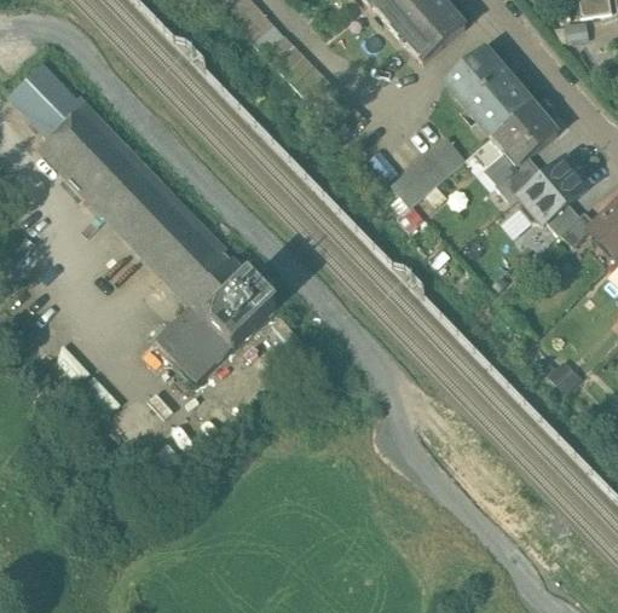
[(232,0),(223,9),(261,52),(282,34),(252,0),(232,0)]
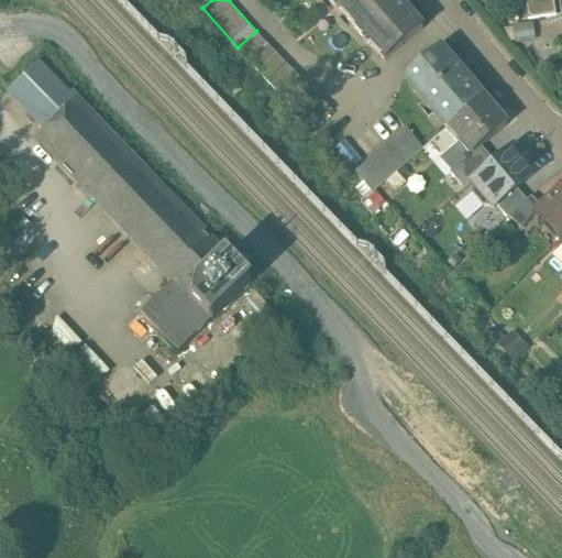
[(421,23),(400,0),(339,0),(335,3),(335,4),(338,2),(383,56),(421,23)]
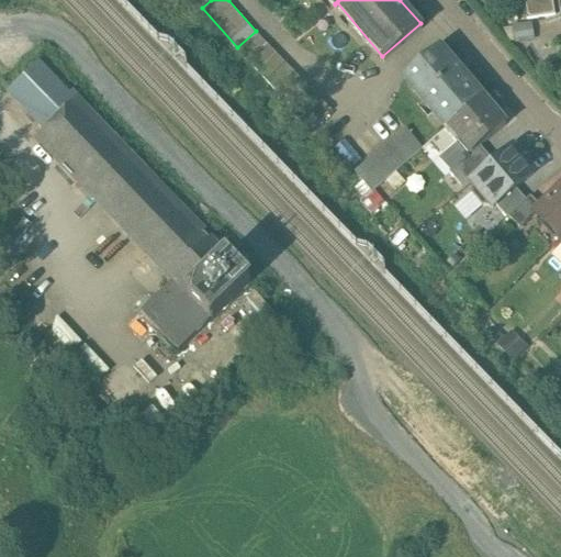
[(536,0),(537,11),(554,9),(552,0),(536,0)]
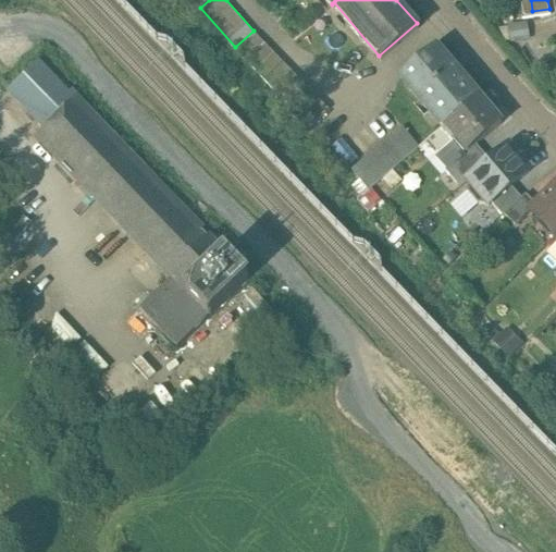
[(527,17),(506,20),(508,37),(528,35),(527,17)]
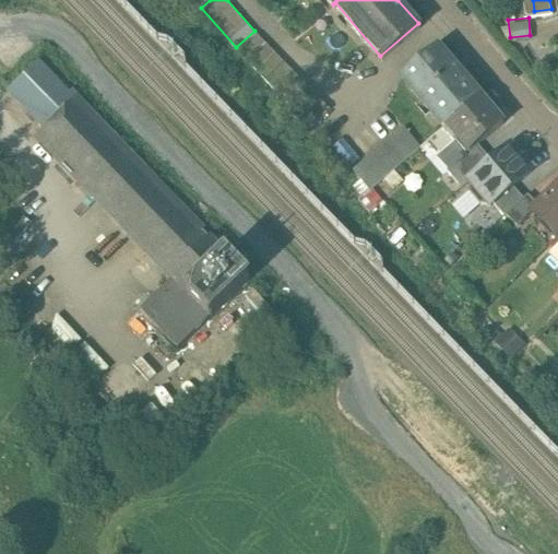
[(264,39),(256,30),(254,31),(237,48),(246,58),(264,39)]
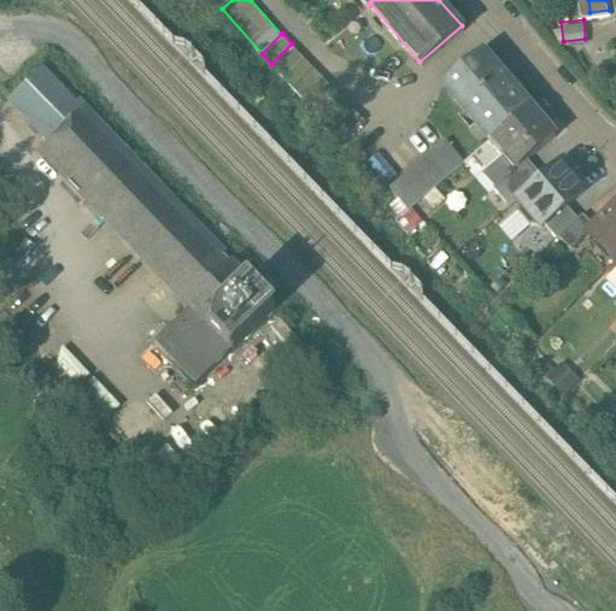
[(301,54),(292,43),(271,64),(281,74),(301,54)]
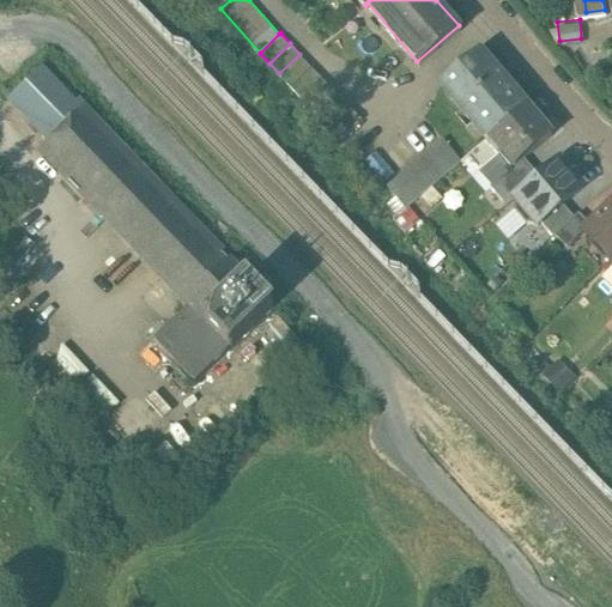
[(525,102),(478,47),(440,79),(485,134),(488,133),(525,102)]
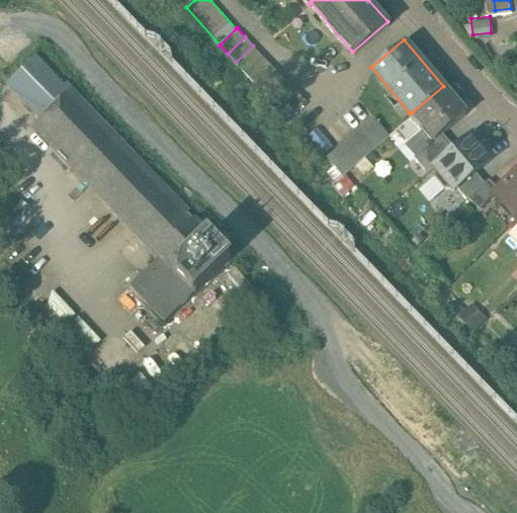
[(253,46),(236,62),(245,71),(262,54),(253,46)]
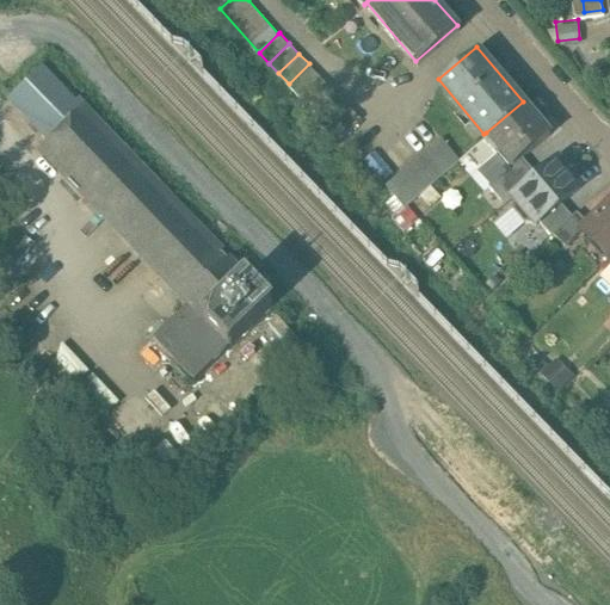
[(81,105),(41,63),(7,94),(49,137),(81,105)]
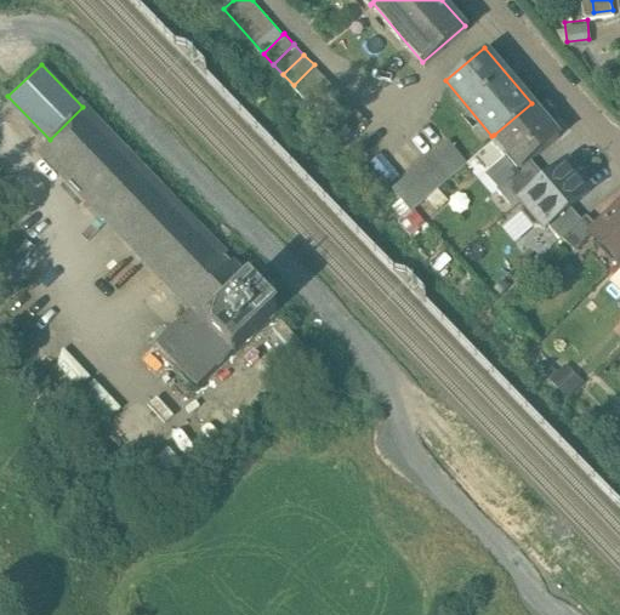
[(314,64),(294,85),(303,96),(324,75),(314,64)]
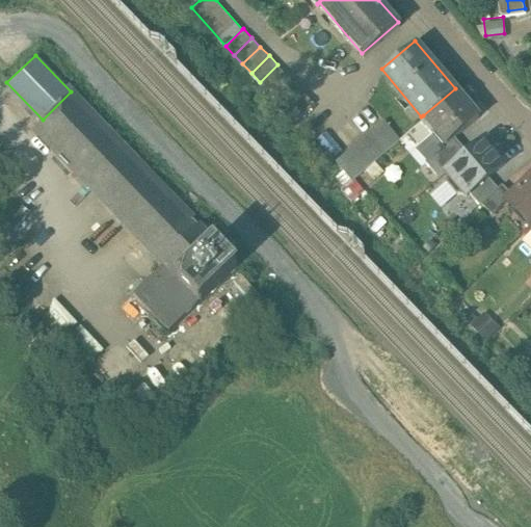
[(455,88),(423,115),(445,140),(445,141),(453,134),(477,113),(455,87),(455,88)]
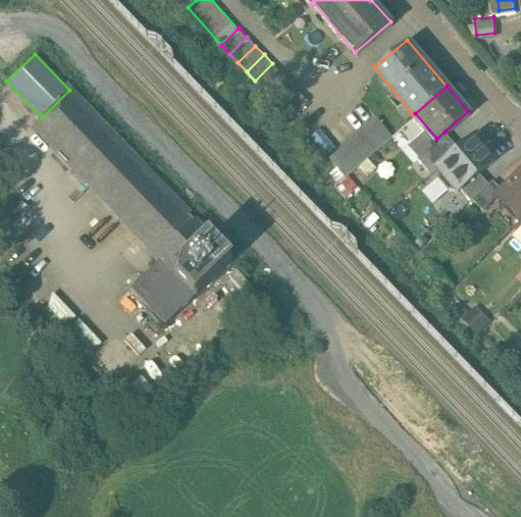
[(195,220),(69,90),(42,117),(35,124),(161,256),(195,220)]
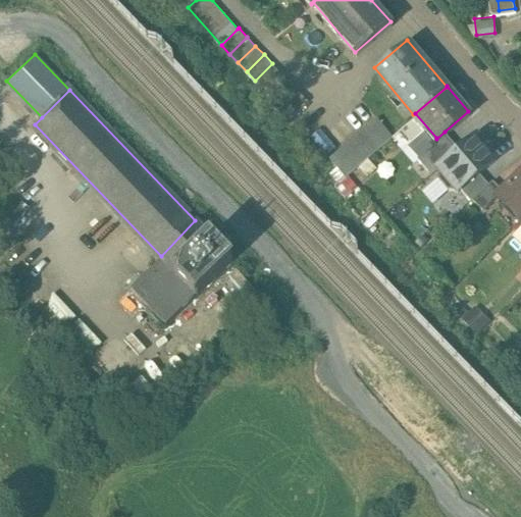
[(376,115),(329,154),(344,173),(392,133),(376,115)]
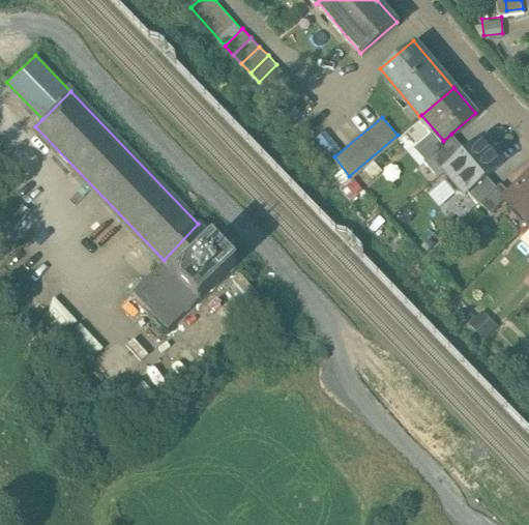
[(451,134),(443,141),(443,140),(421,157),(433,170),(462,146),(451,134)]
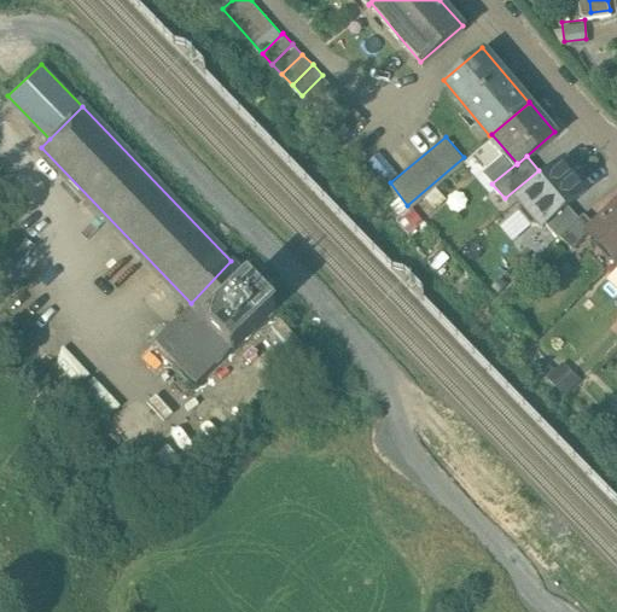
[(563,157),(517,196),(517,208),(529,221),(540,222),(541,223),(543,221),(565,202),(586,185),(578,176),(580,167),(574,159),(563,158),(563,157)]
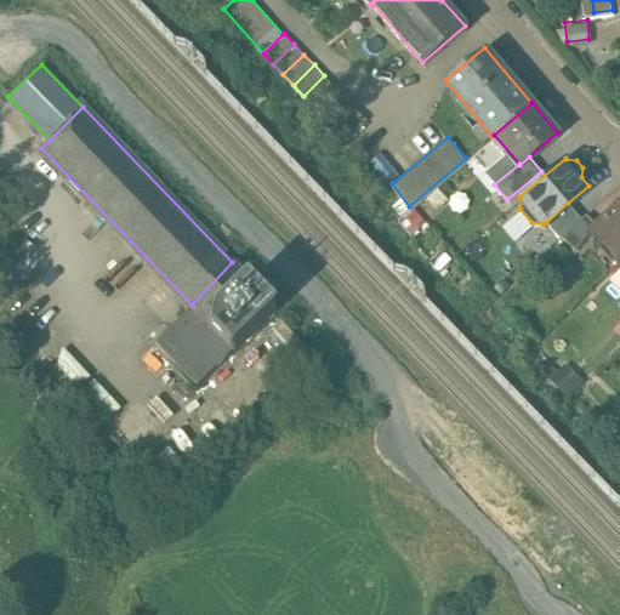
[(596,222),(589,229),(590,229),(590,231),(618,258),(618,260),(619,256),(619,199),(619,198),(596,222)]
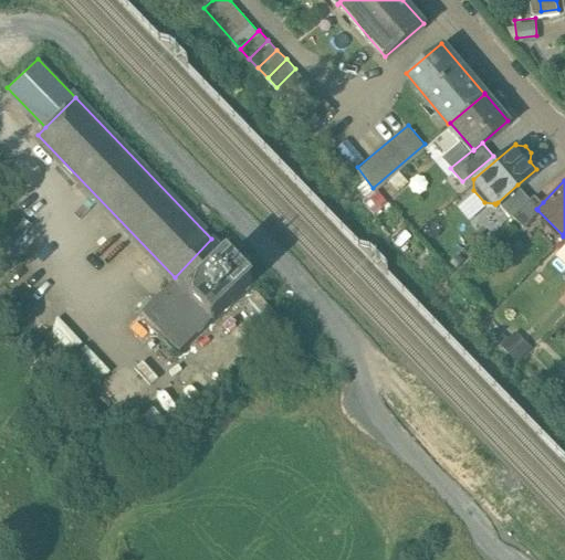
[(518,185),(498,202),(509,214),(511,213),(529,197),(518,185)]
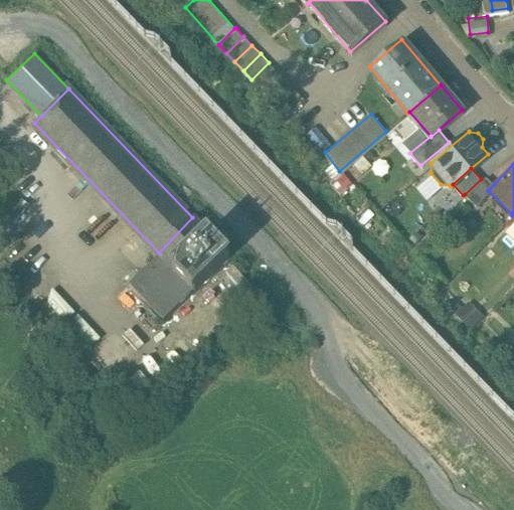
[(481,179),(465,194),(475,204),(489,191),(489,190),(488,190),(494,184),(485,175),(481,179)]
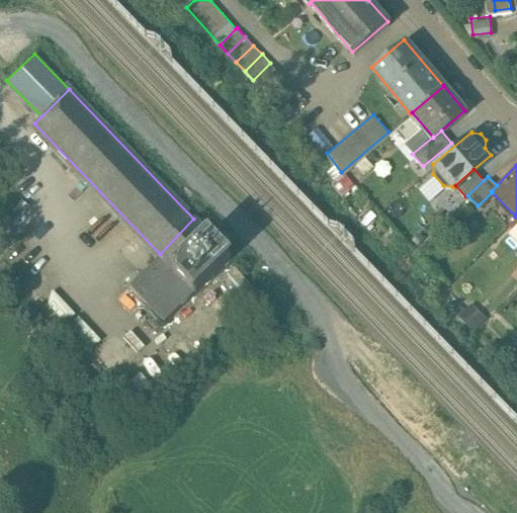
[(193,219),(160,254),(195,287),(228,254),(193,219)]
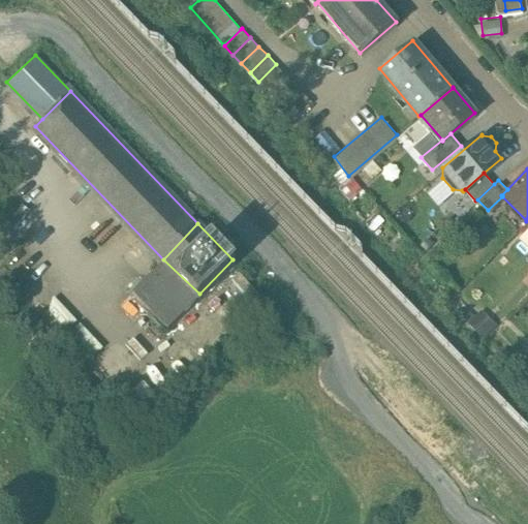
[(199,294),(163,259),(132,291),(169,326),(199,294)]
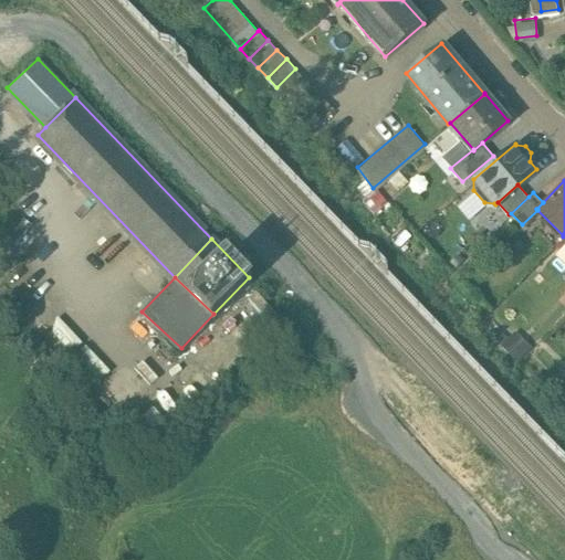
[(526,346),(512,331),(506,336),(502,331),(497,337),(501,341),(500,342),(515,358),(526,346)]
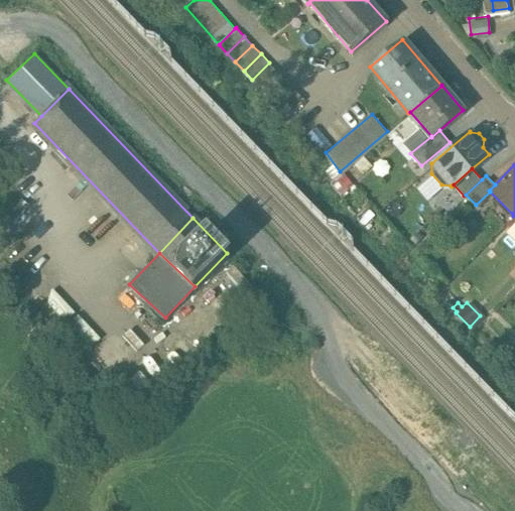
[(514,352),(508,345),(501,352),(514,367),(514,352)]
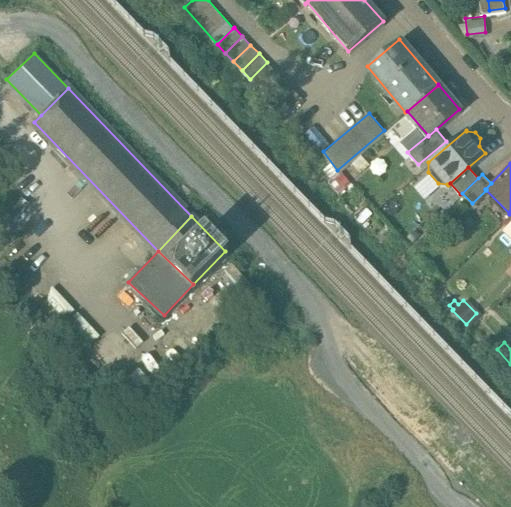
[(168,381),(146,359),(120,385),(142,407),(168,381)]
